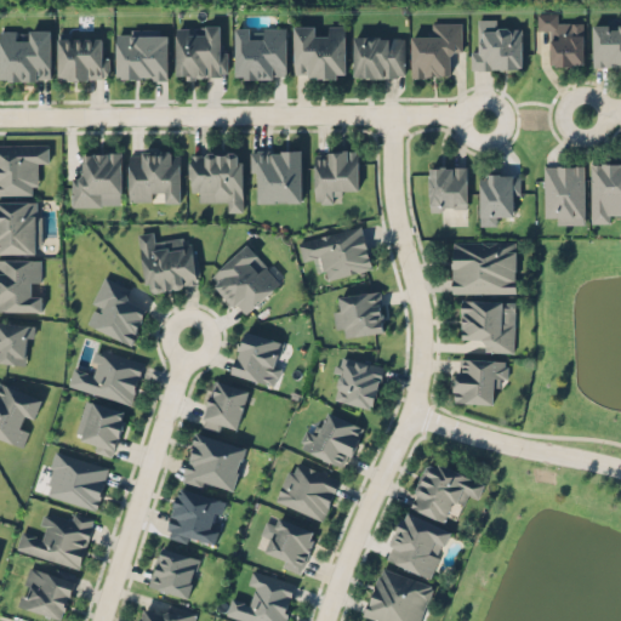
[(582,23),(558,23),(558,11),(536,11),(536,32),(548,32),(548,66),(582,64),(582,23)]
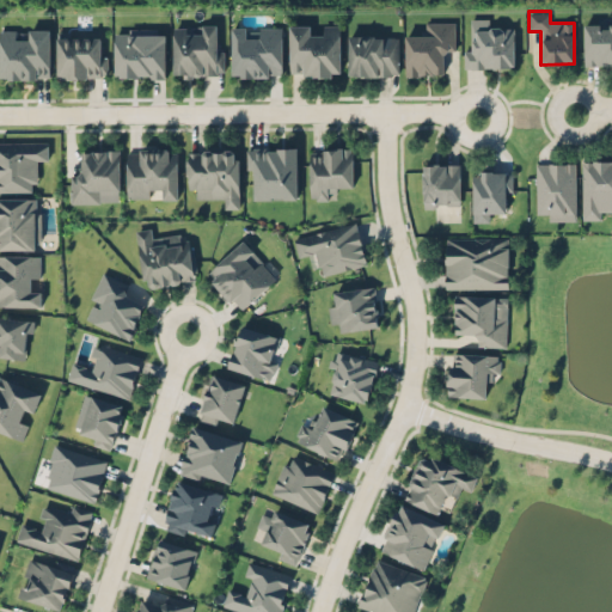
[(514,68),(514,28),(489,28),(489,17),(473,17),(473,43),(463,43),(463,68),(514,68)]
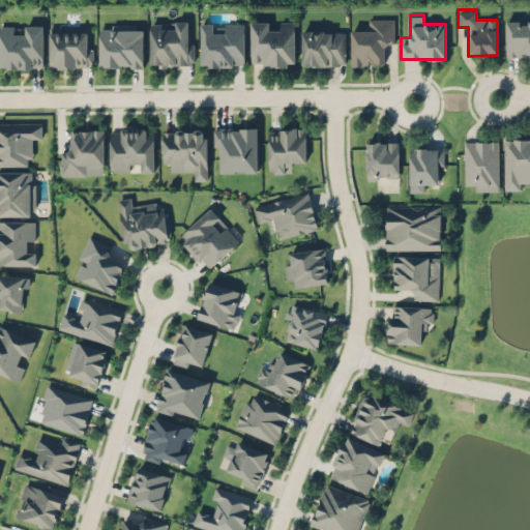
[(350,64),(384,64),(384,41),(393,40),(393,18),(372,18),(372,29),(350,29),(350,64)]
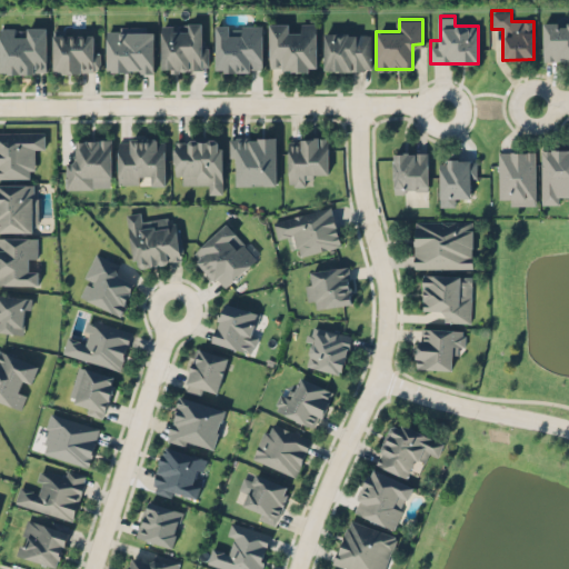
[(208,21),(160,21),(160,70),(208,70),(208,21)]
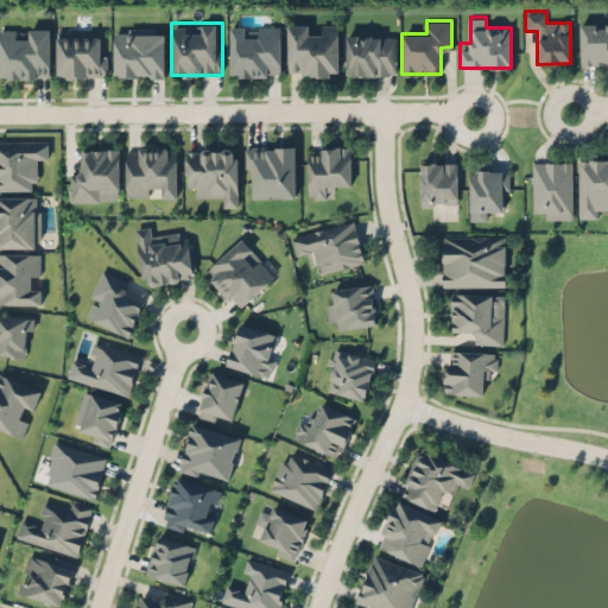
[(580,65),(607,65),(607,23),(580,23),(580,65)]
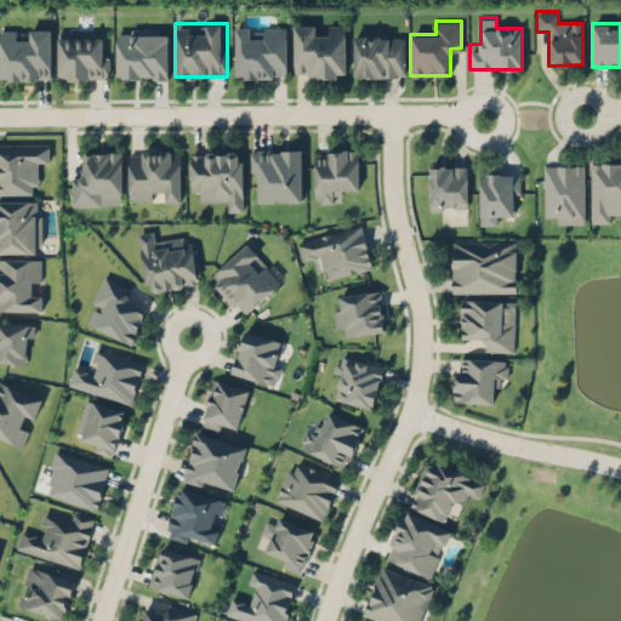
[(345,77),(345,24),(326,24),(326,34),(317,34),(317,24),(292,24),(292,78),(345,77)]
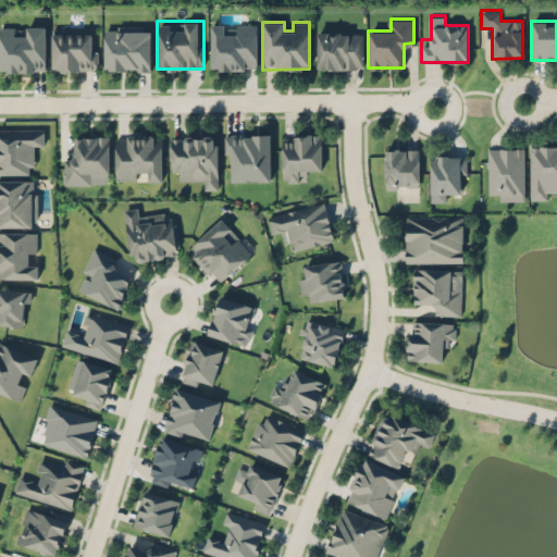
[(257,24),(210,24),(210,69),(257,70),(257,24)]
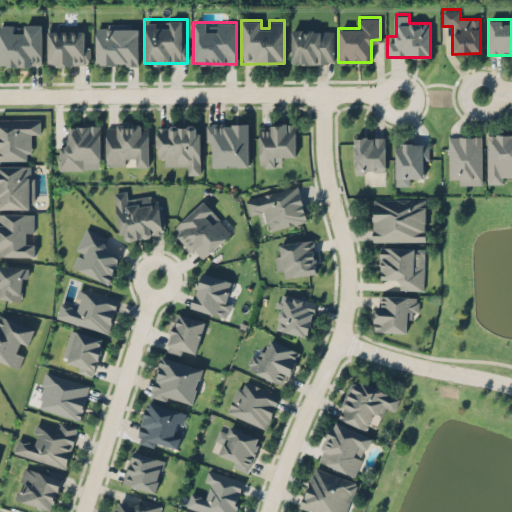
[(0,23),(0,66),(42,66),(42,23),(0,23)]
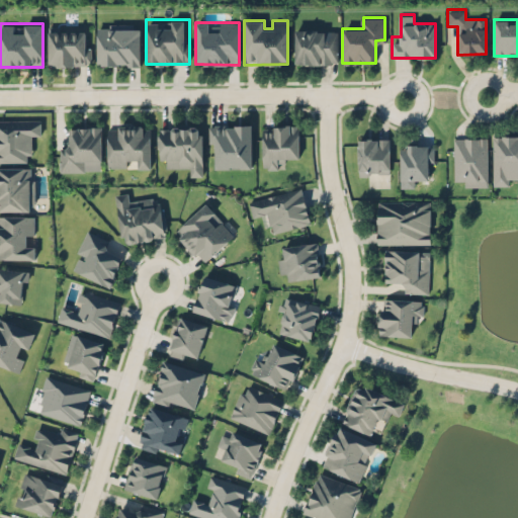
[(96,66),(140,66),(140,23),(96,23),(96,66)]
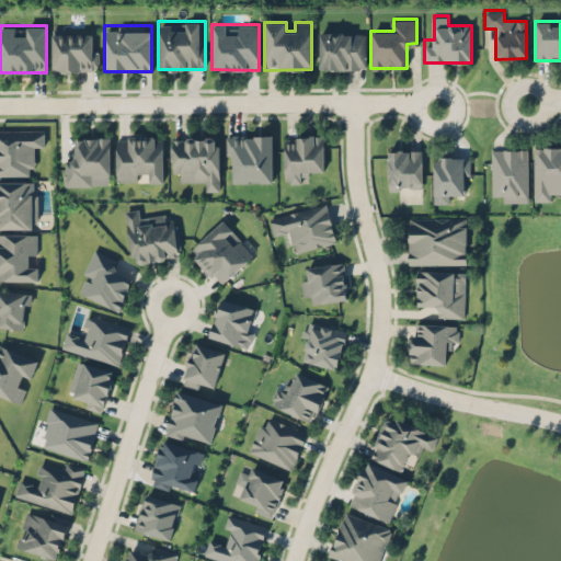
[(52,71),(98,71),(98,38),(88,38),(88,29),(52,29),(52,71)]
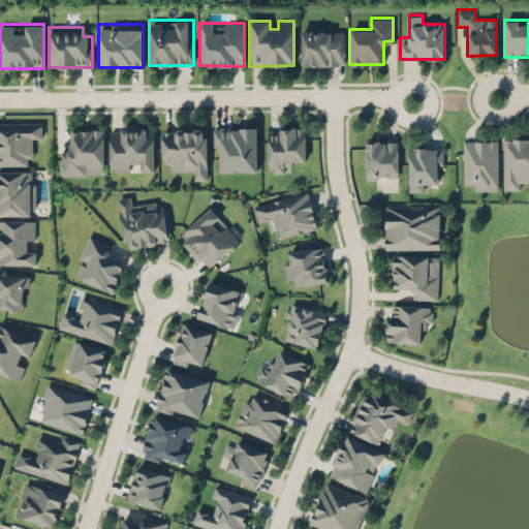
[(344,29),(300,29),(300,65),(344,65),(344,29)]
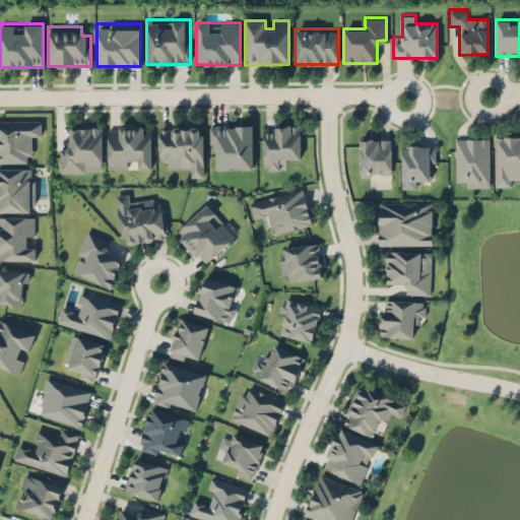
[(41,140),(41,119),(0,118),(0,164),(30,164),(30,140),(41,140)]
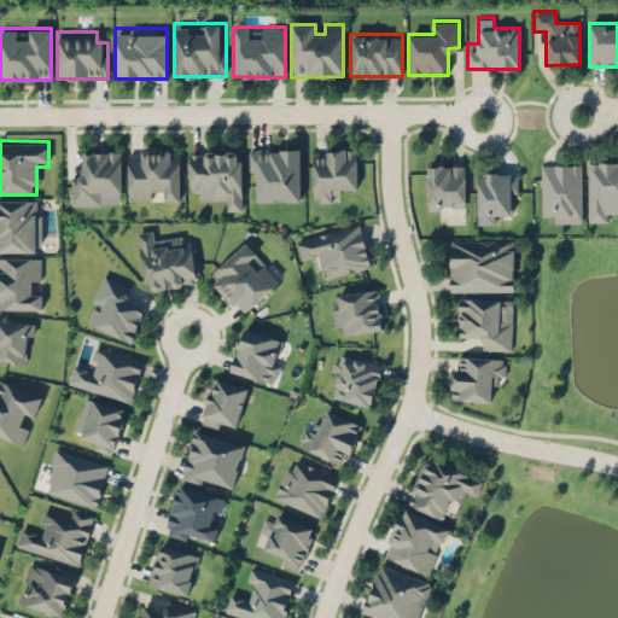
[(127,200),(179,200),(179,147),(127,147),(127,200)]
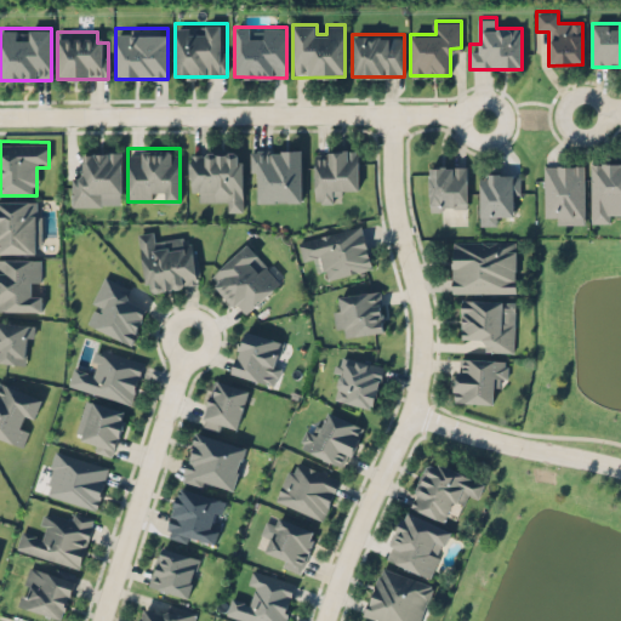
[(301,148),(250,148),(250,176),(257,176),(257,201),(301,201),(301,148)]
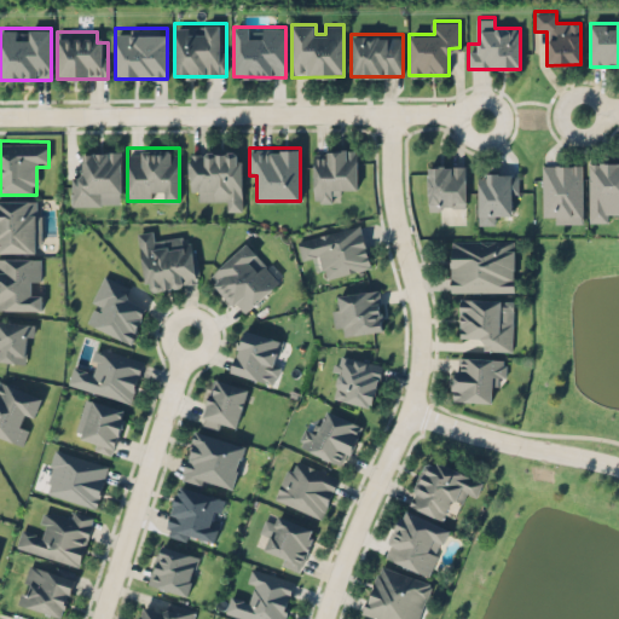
[(357,189),(357,148),(313,148),(313,201),(335,201),(335,189),(357,189)]
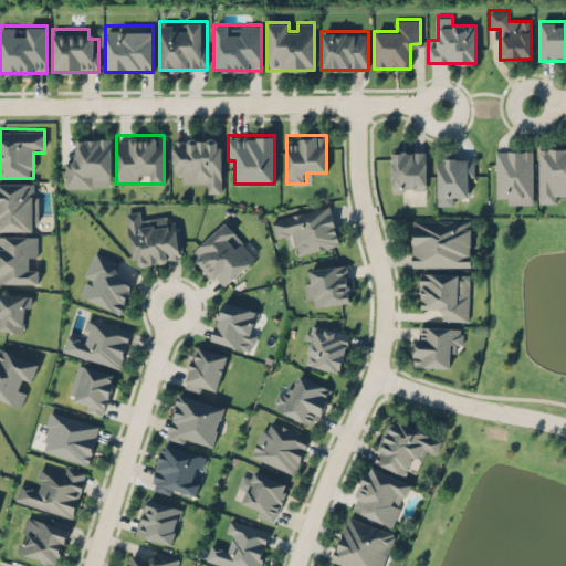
[(222,136),(174,136),(174,181),(208,181),(208,192),(222,192),(222,136)]
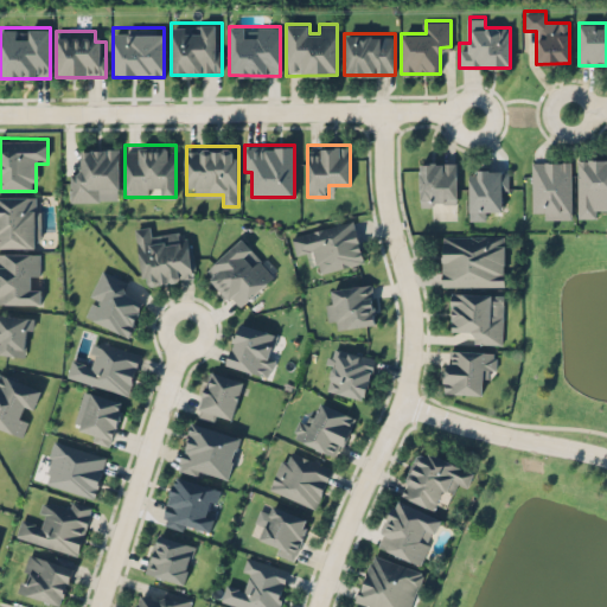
[(69,173),(69,202),(106,202),(106,189),(119,189),(119,147),(81,147),(81,173),(69,173)]
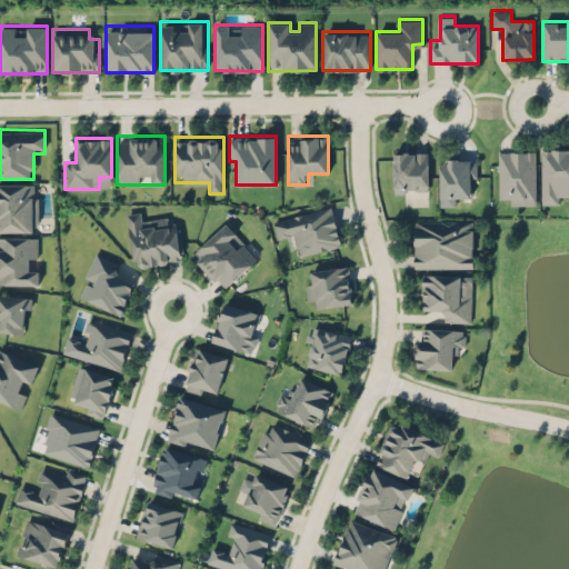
[(568,196),(568,148),(540,148),(540,203),(565,203),(565,196),(568,196)]
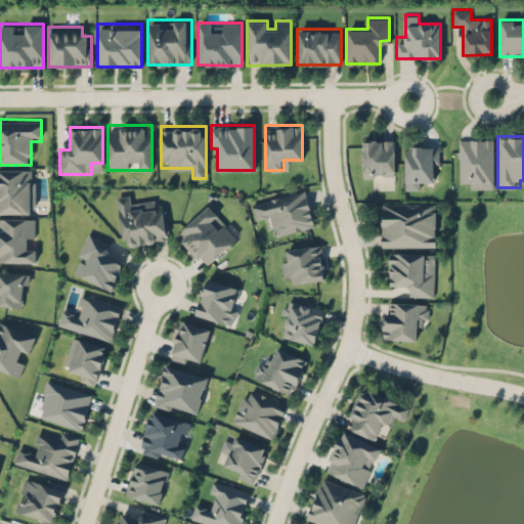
[(394,138),(360,138),(360,177),(394,177),(394,138)]
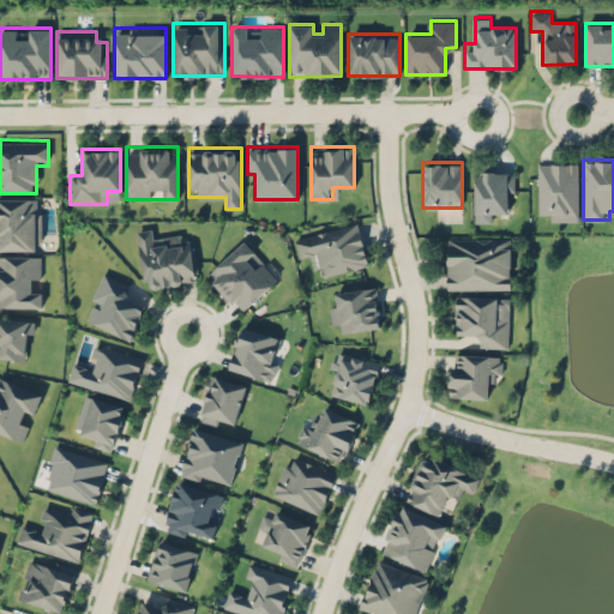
[(537,214),(577,214),(577,162),(537,162),(537,214)]
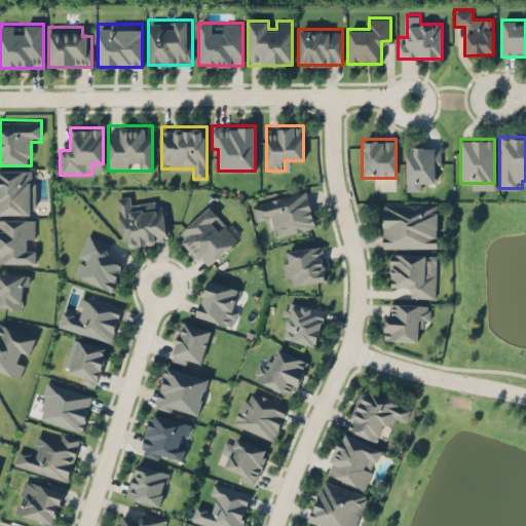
[(405,145),(405,189),(421,189),(421,181),(433,181),(433,168),(441,168),(441,145),(405,145)]
